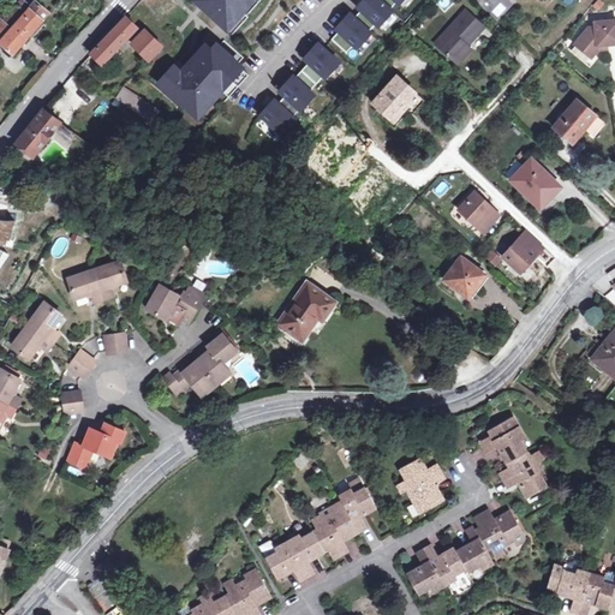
[(254,0),(206,0),(212,5),(207,10),(204,12),(227,31),(238,18),(255,1),(254,0)]
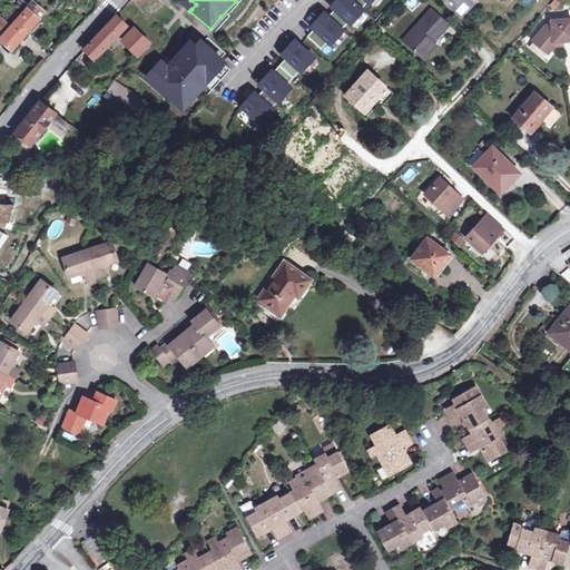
[(350,0),(337,0),(332,8),(334,11),(327,18),(342,30),(347,23),(351,26),(363,11),(361,10),(350,0)]
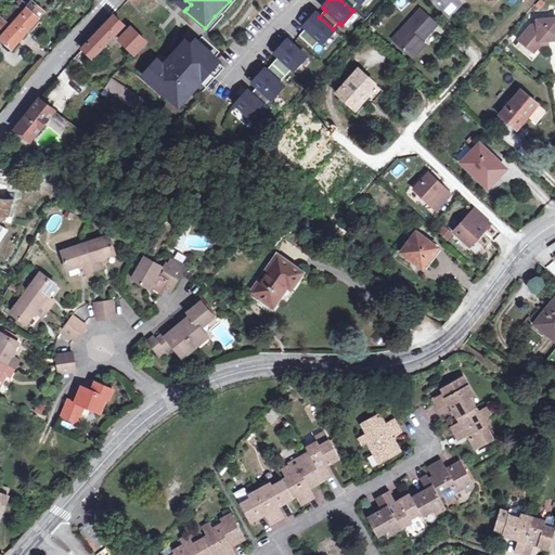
[(359,3),(362,0),(340,0),(351,10),(358,2),(359,3)]
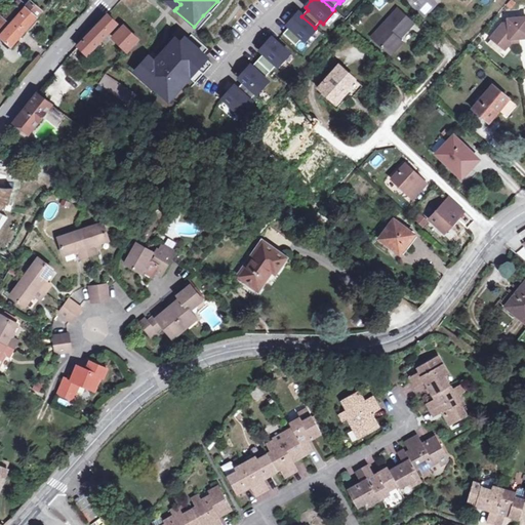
[(439,0),(404,0),(421,17),(439,0)]
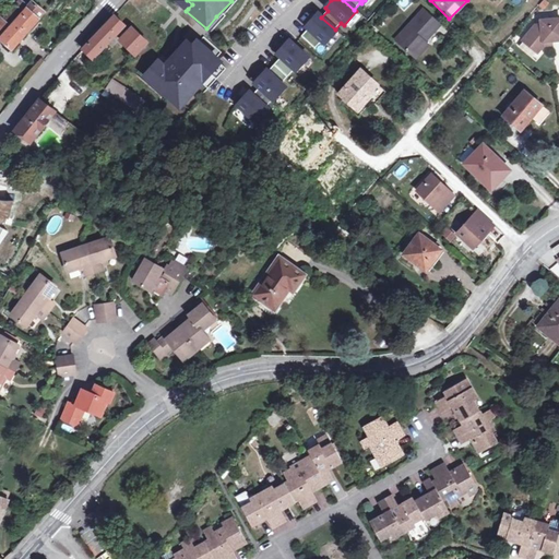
[(3,23),(0,20),(0,39),(13,50),(45,13),(34,3),(28,9),(21,3),(3,23)]
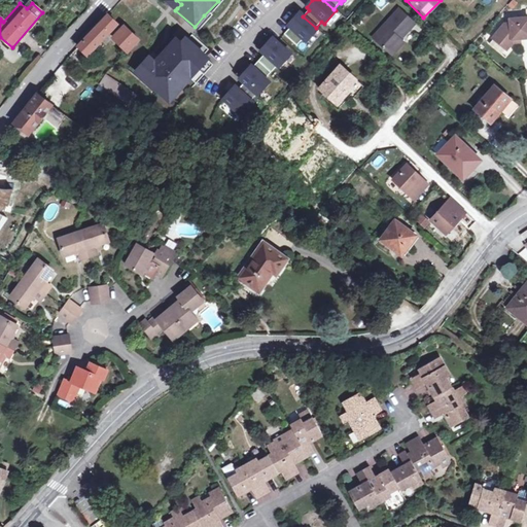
[(415,24),(398,9),(373,38),(392,57),(405,42),(400,39),(415,24)]
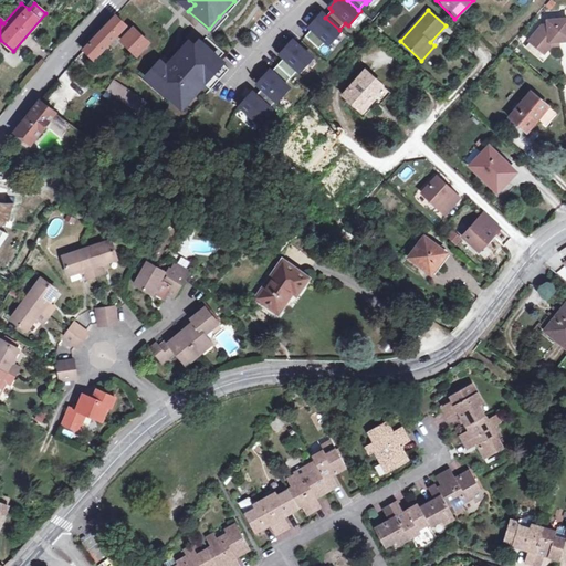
[(325,18),(322,14),(310,28),(312,30),(305,38),(318,50),(325,42),(328,45),(341,31),(339,30),(325,18)]
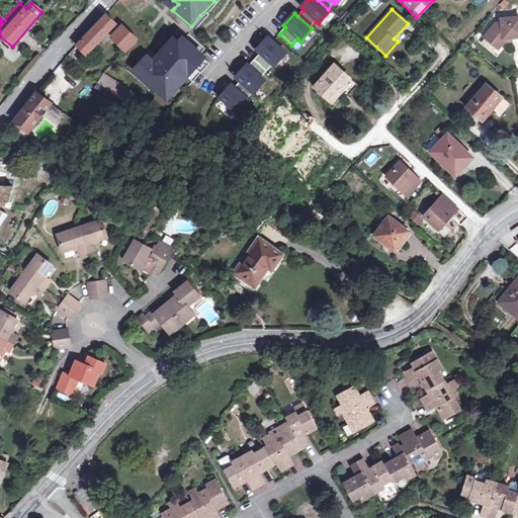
[(116,23),(107,14),(77,46),(87,54),(116,23)]
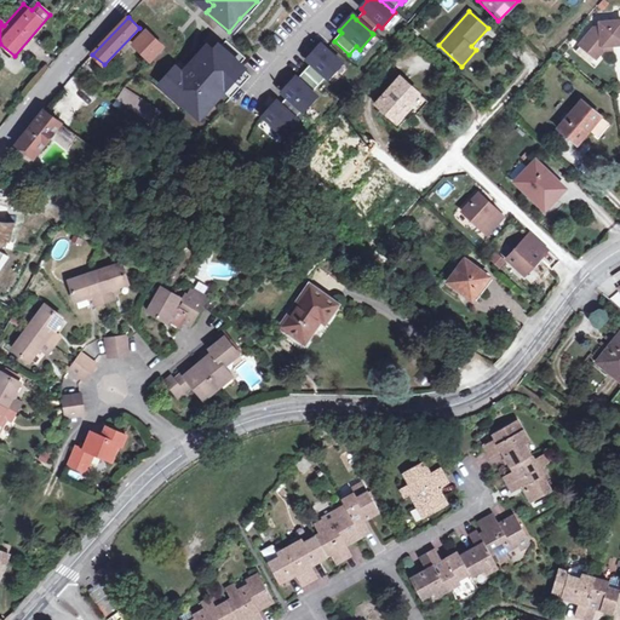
[(231,34),(244,22),(240,18),(229,32),(231,34)]
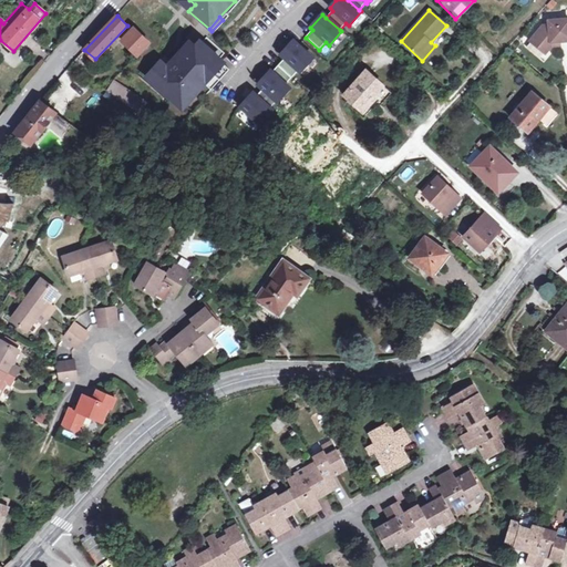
[(552,42),(559,41),(566,40),(566,19),(549,21),(549,27),(543,27),(531,41),(545,53),(552,45),(552,42)]
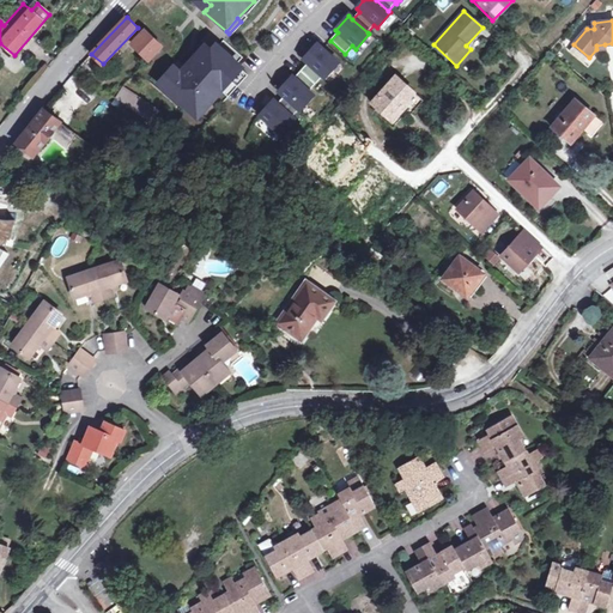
[(146,30),(134,42),(151,59),(163,47),(146,30)]
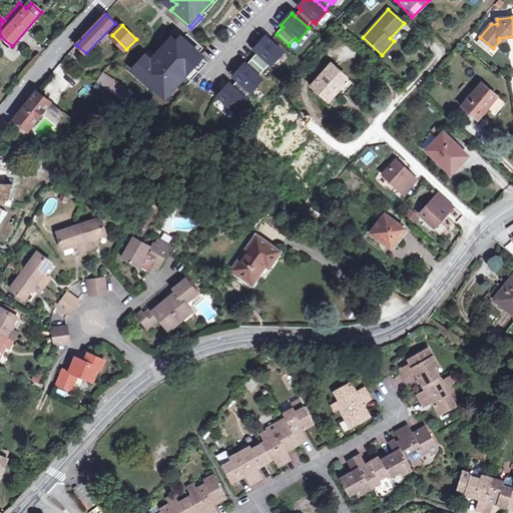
[(271,66),(283,53),(265,37),(253,50),(258,53),(251,60),(264,71),(270,64),(271,66)]
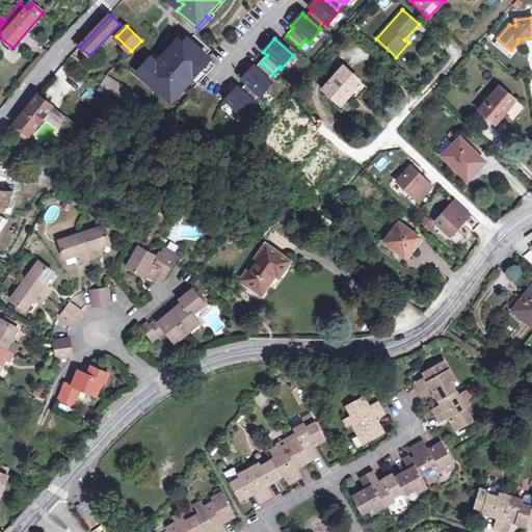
[(187,76),(206,56),(189,42),(184,46),(177,40),(156,63),(150,58),(136,73),(159,94),(161,90),(168,97),(177,88),(181,91),(191,80),(187,76)]
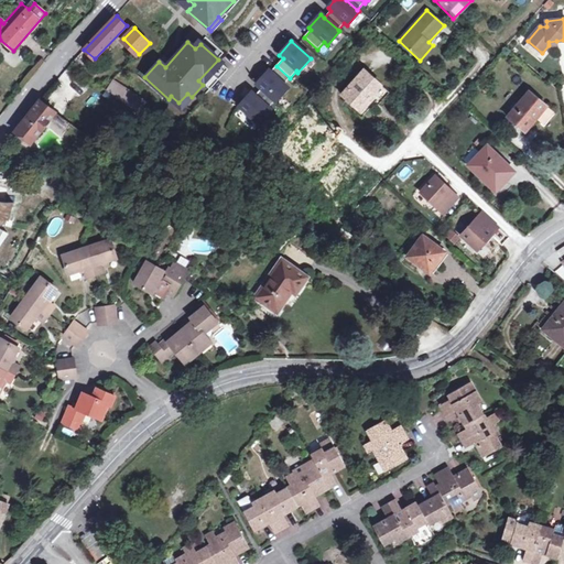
[(203,85),(221,63),(218,60),(198,80),(203,85)]
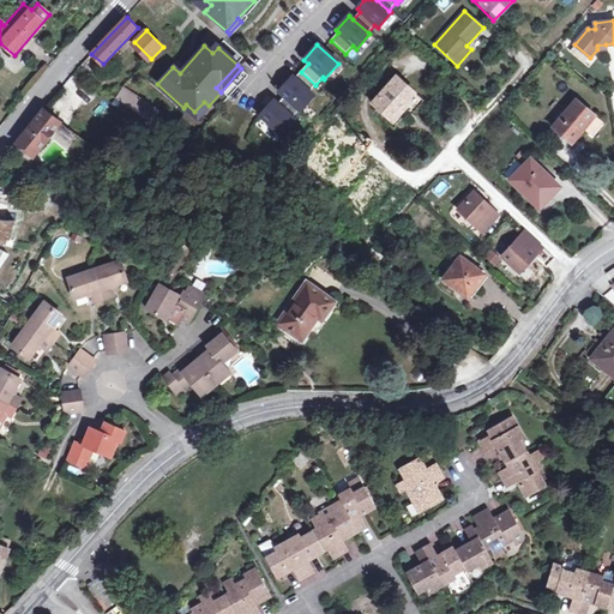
[(313,96),(309,92),(315,85),(301,72),(294,79),(293,77),(278,92),(284,97),(299,110),(300,112),(313,96)]
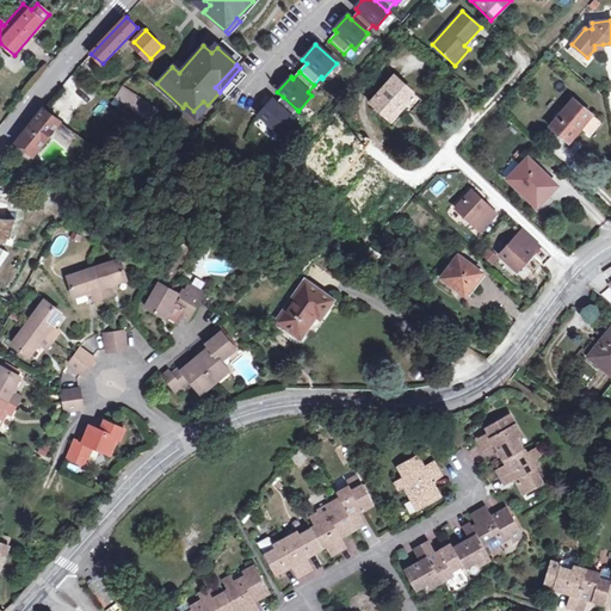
[(413,91),(395,75),(370,103),(390,121),(406,104),(402,102),(413,91)]
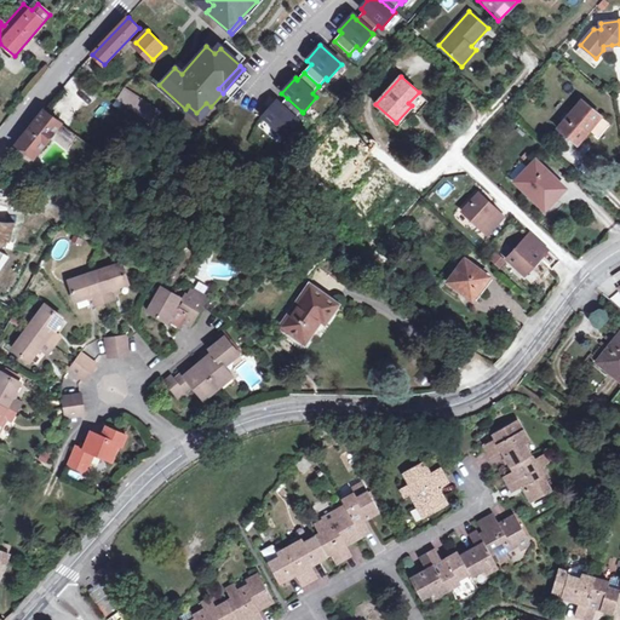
[(125,91),(119,101),(148,119),(155,109),(125,91)]
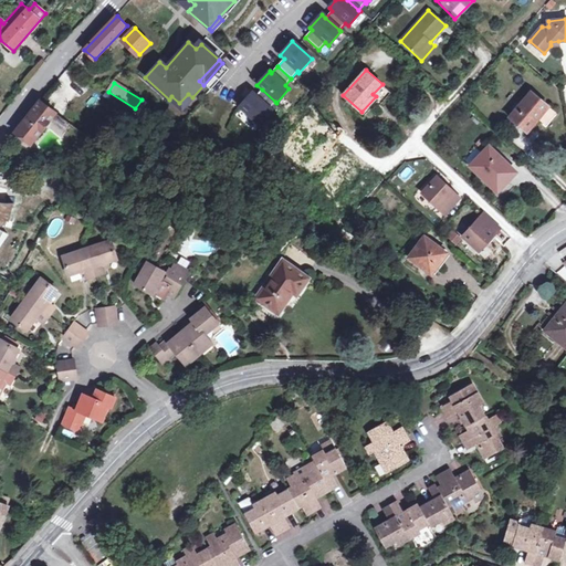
[(269,108),(275,102),(262,90),(255,97),(252,93),(240,107),(259,125),(271,111),(269,108)]
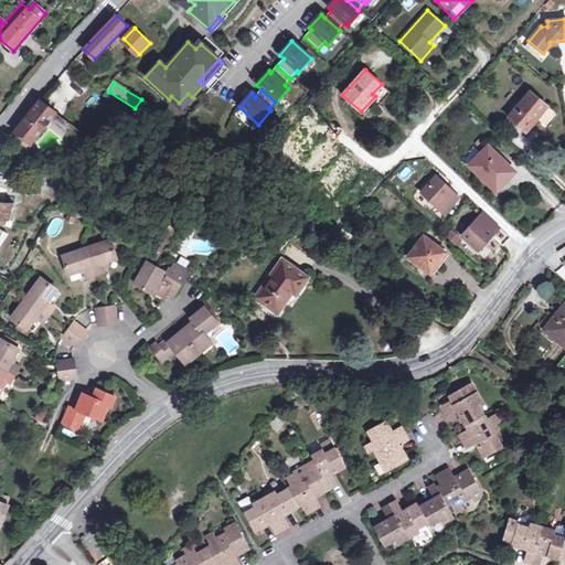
[(547,106),(530,91),(509,117),(526,131),(537,119),(547,106)]
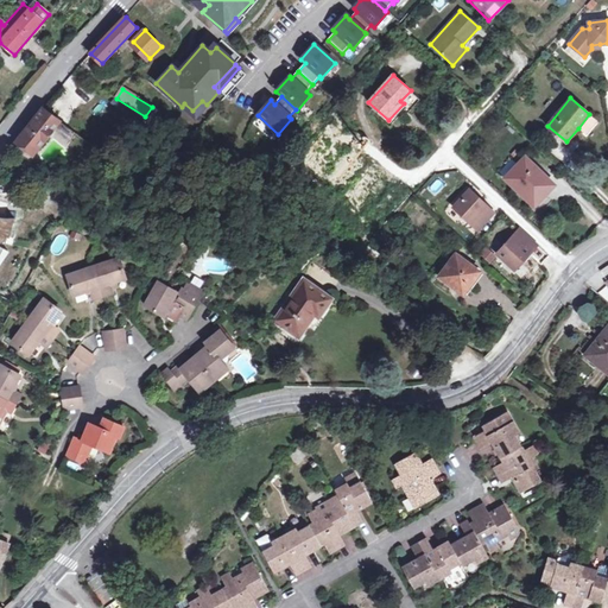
[(197,115),(207,105),(202,101),(192,111),(197,115)]
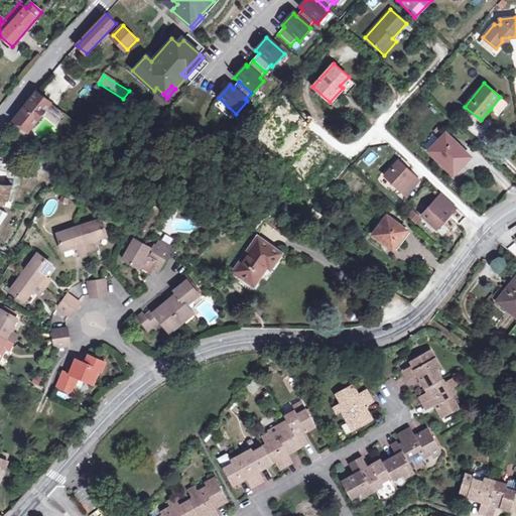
[(51,103),(37,92),(14,121),(28,132),(51,103)]
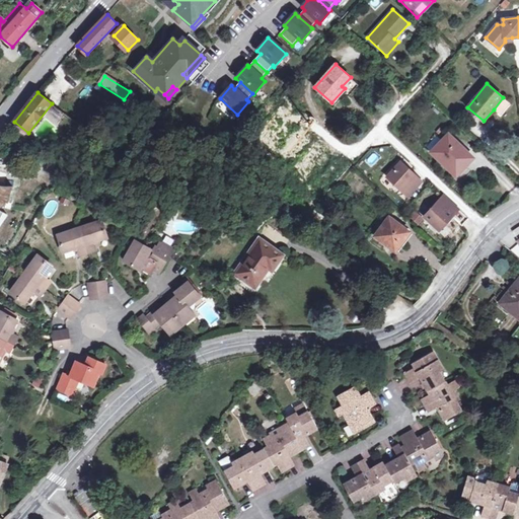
[(510,103),(503,97),(494,109),(501,115),(510,103)]
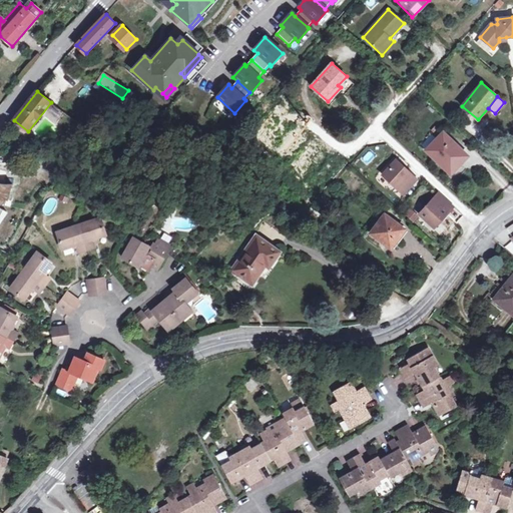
[(427,151),(450,173),(467,156),(443,134),(427,151)]
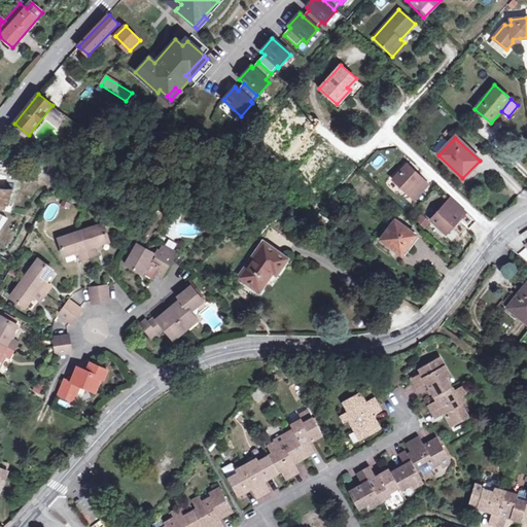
[(429,184),(409,165),(394,180),(415,200),(429,184)]
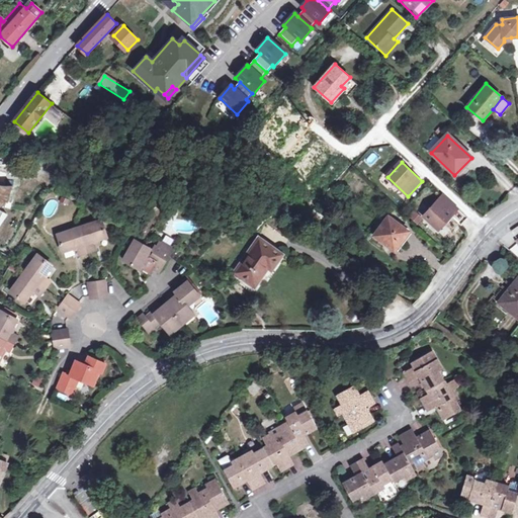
[(0,206),(3,207),(5,203),(6,204),(10,190),(7,189),(0,186),(0,206)]
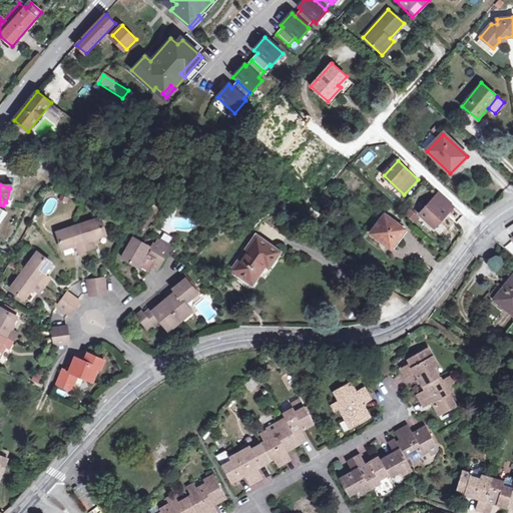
[(421,213),(436,227),(455,206),(440,193),(421,213)]
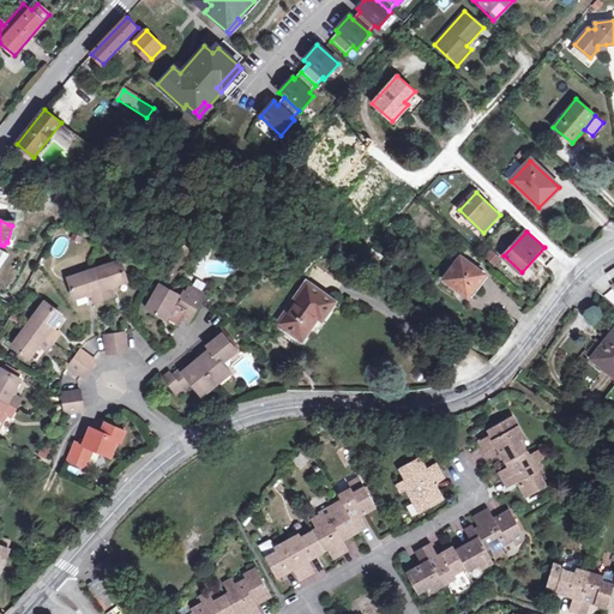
[(492,248),(483,254),(493,266),(501,260),(492,248)]
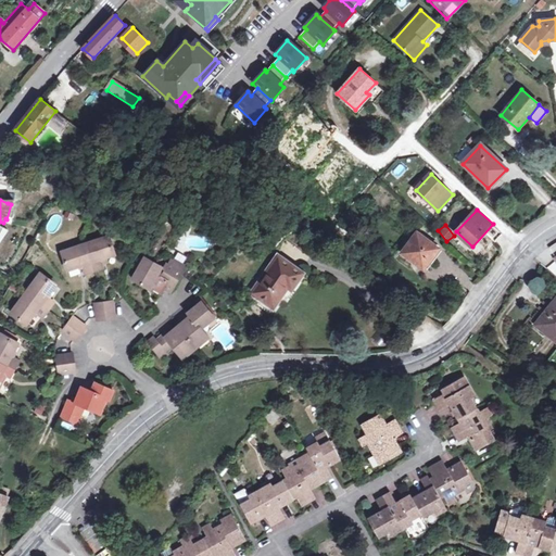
[(439,249),(417,231),(401,253),(422,269),(439,249)]
